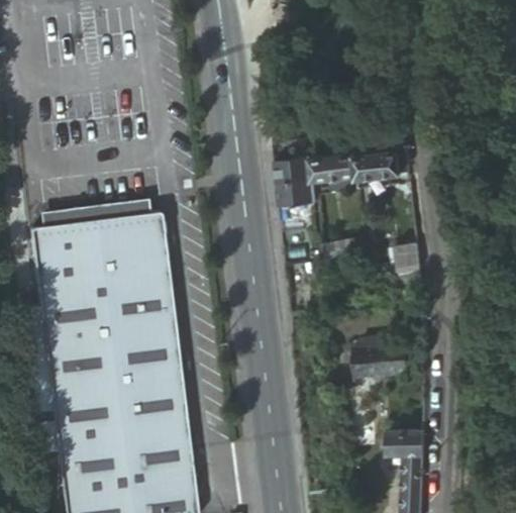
[(413,173),(409,140),(379,144),(380,155),(359,158),(362,182),(404,178),(404,175),(413,173)]
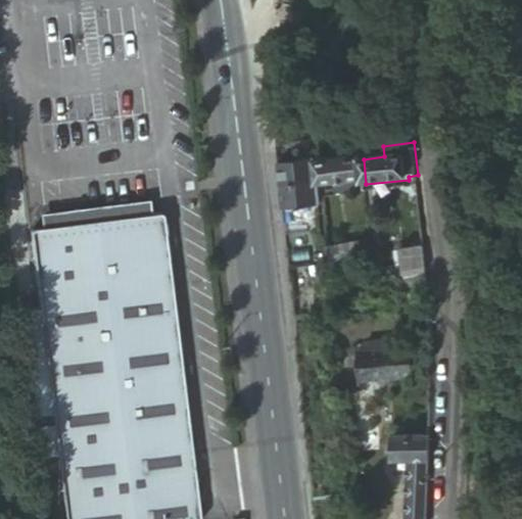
[(318,164),(316,146),(281,150),(280,150),(279,151),(284,190),(320,185),(318,164)]
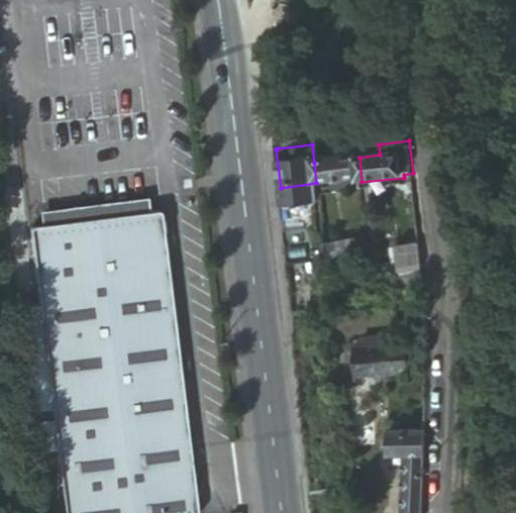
[(362,182),(359,158),(355,159),(354,148),(327,151),(328,161),(314,163),(316,183),(316,186),(362,182)]
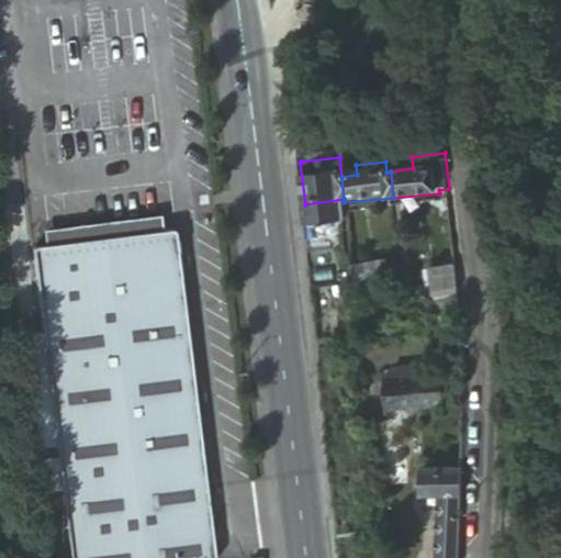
[(344,202),(344,199),(305,204),(310,246),(349,241),(344,202)]
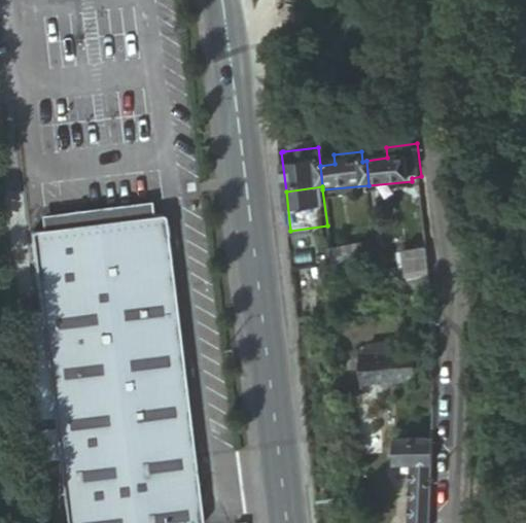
[(66,229),(152,217),(150,203),(65,215),(66,229)]
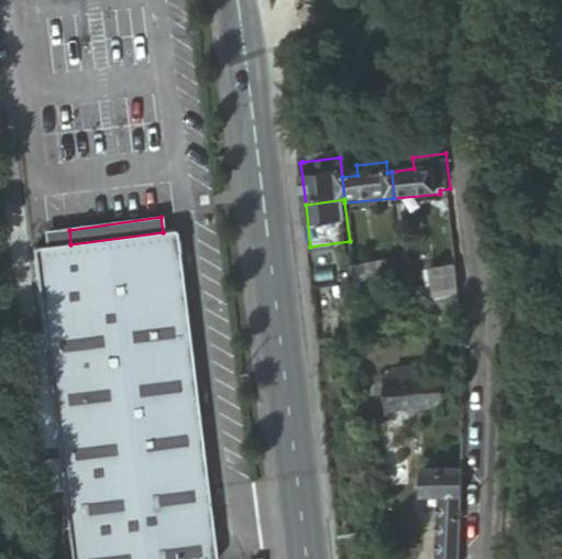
[(218,558),(179,230),(163,232),(70,244),(35,248),(74,558),(218,558)]
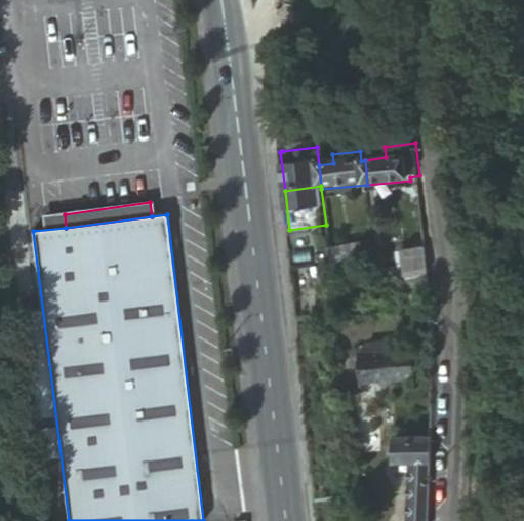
[(431,275),(427,233),(404,237),(409,277),(431,275)]
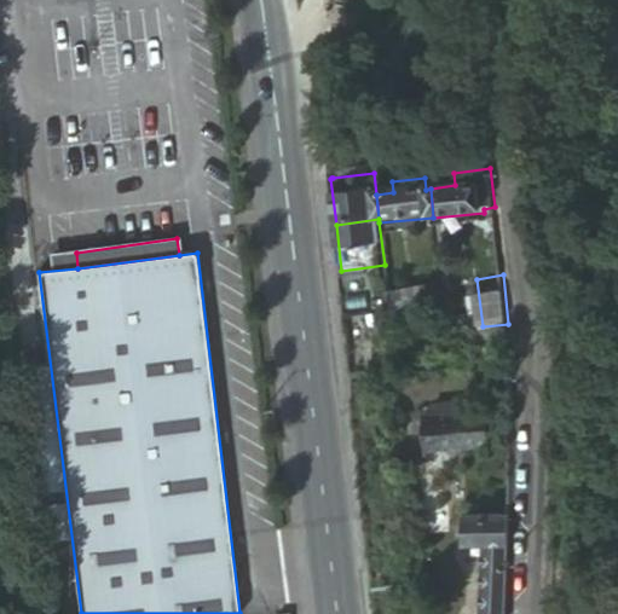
[(373,279),(344,283),(345,301),(374,296),(373,279)]
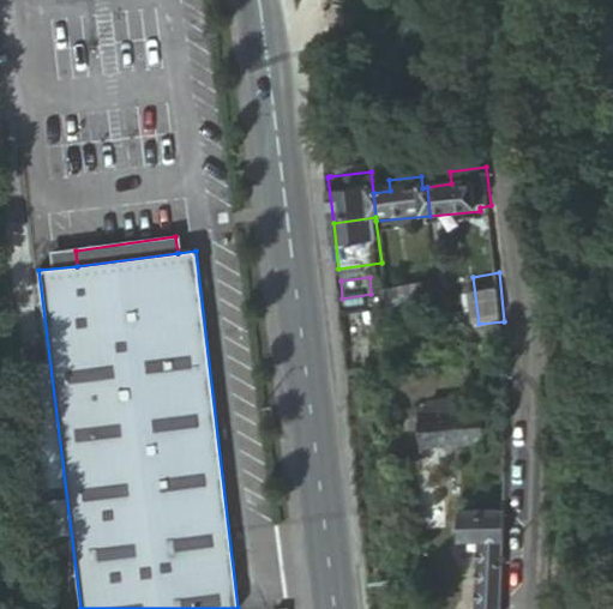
[(437,302),(436,284),(384,293),(386,309),(437,302)]
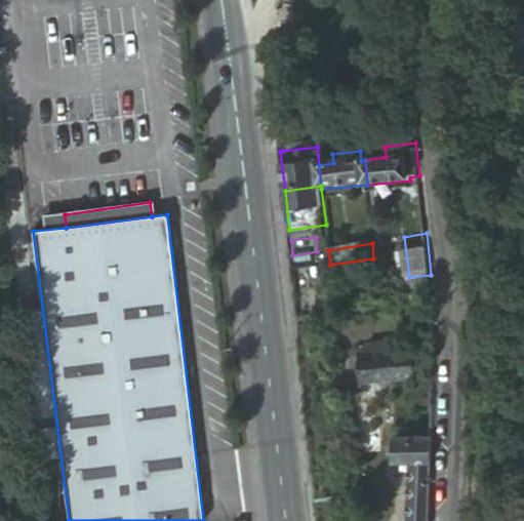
[(358,353),(360,386),(416,383),(414,350),(358,353)]
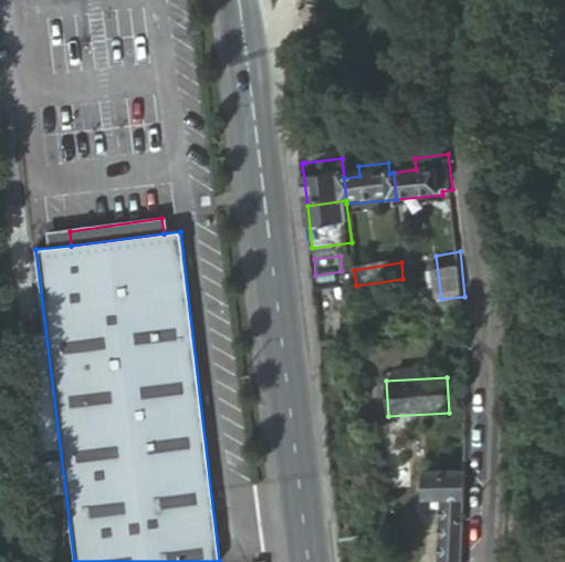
[(464,561),(466,545),(467,511),(468,475),(426,475),(425,502),(442,502),(440,561),(464,561)]
